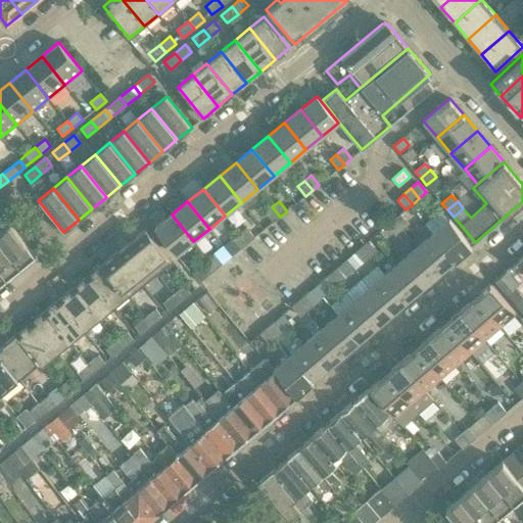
[(280,217),(272,206),(265,212),(274,223),(280,217)]
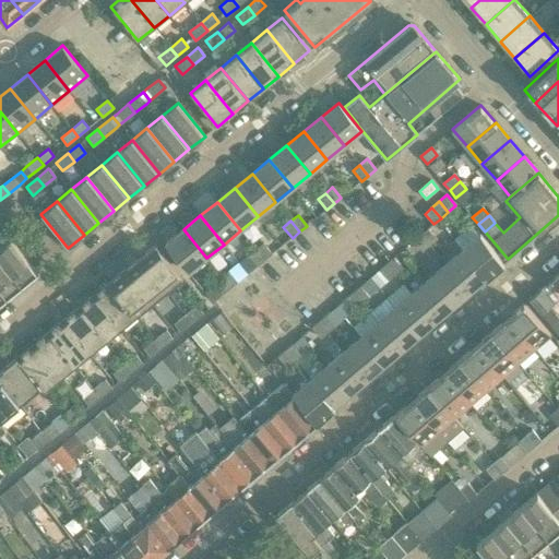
[(206,258),(183,229),(165,245),(188,273),(206,258)]
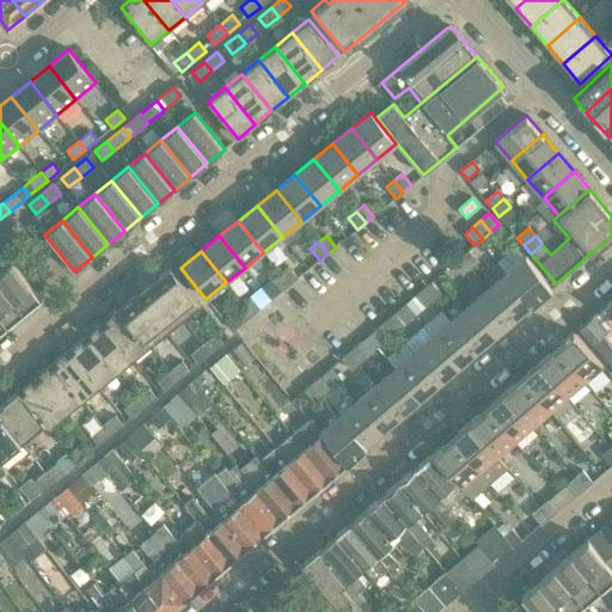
[(469,251),(460,257),(471,269),(478,262),(469,251)]
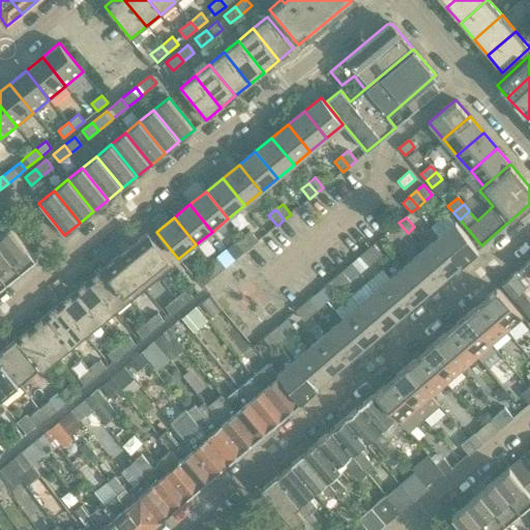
[(408,233),(399,223),(392,229),(401,238),(408,233)]
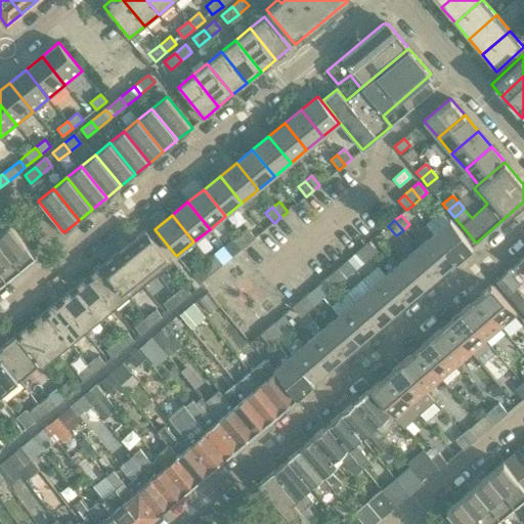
[(450,220),(434,234),(456,260),(473,247),(450,220)]
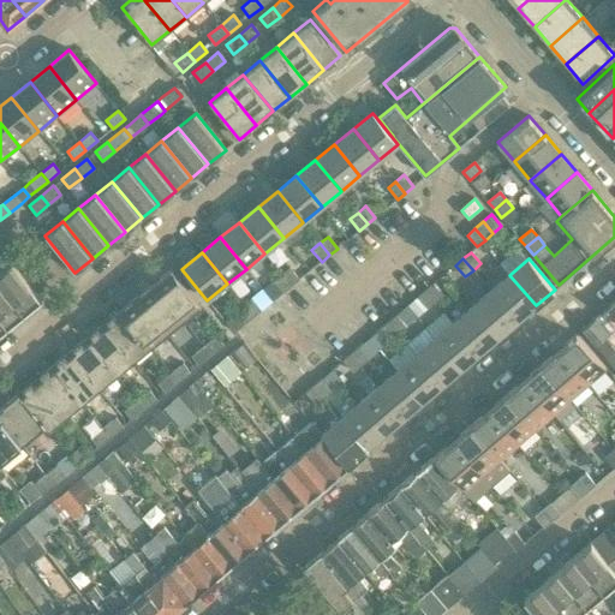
[(11,263),(0,272),(0,285),(24,314),(41,300),(11,263)]
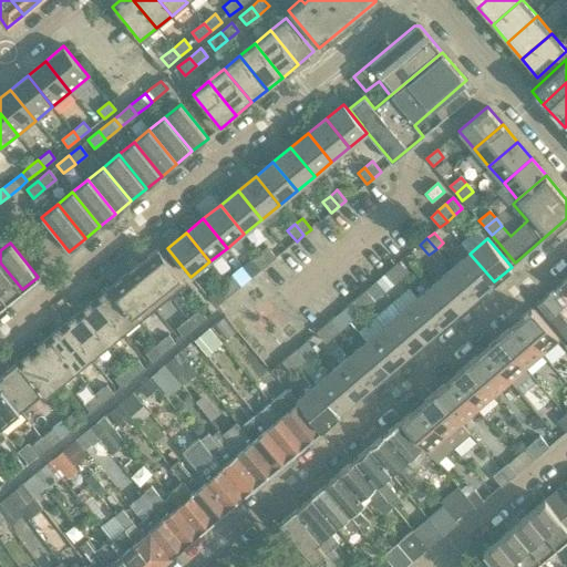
[(267,247),(260,253),(269,264),(276,258),(267,247)]
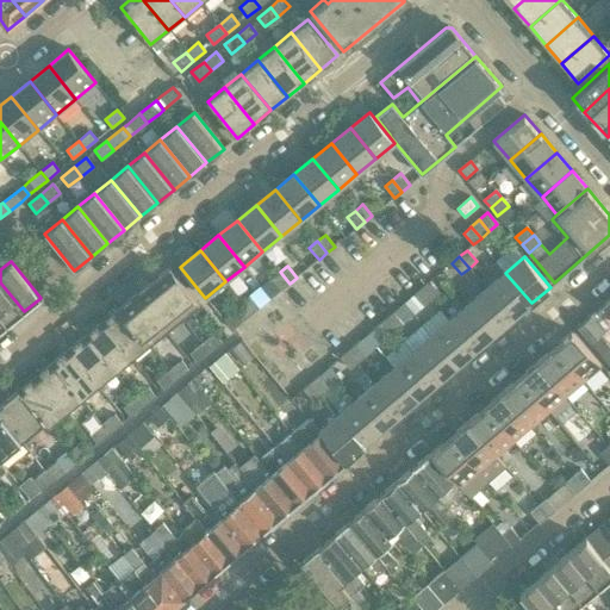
[(169,267),(151,281),(181,318),(199,304),(169,267)]
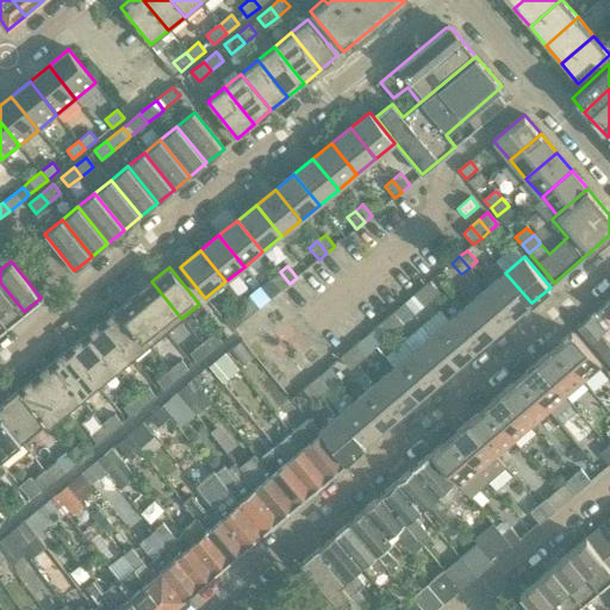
[(290,284),(280,272),(272,279),(281,291),(290,284)]
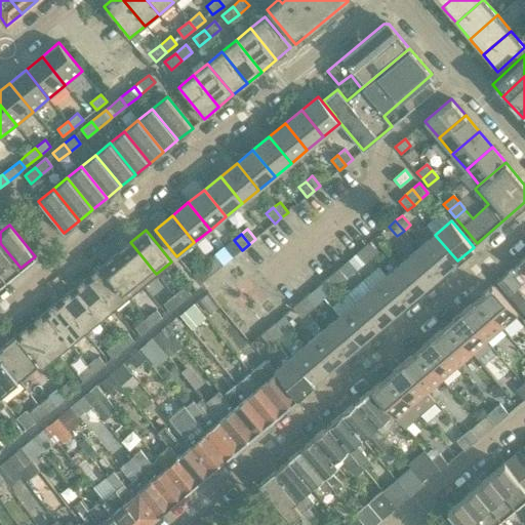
[(435,235),(418,248),(441,275),(457,260),(435,235)]
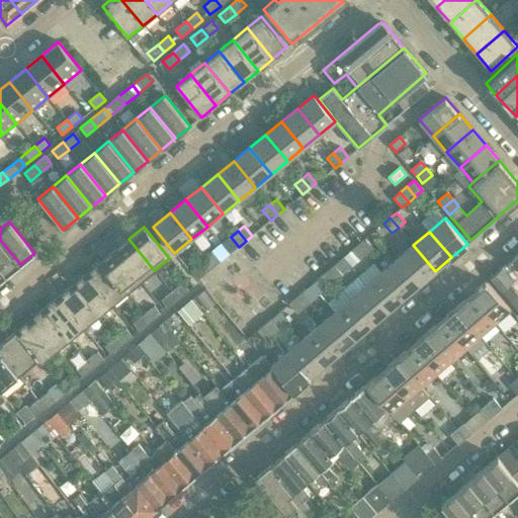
[(128,239),(114,251),(140,282),(154,270),(128,239)]
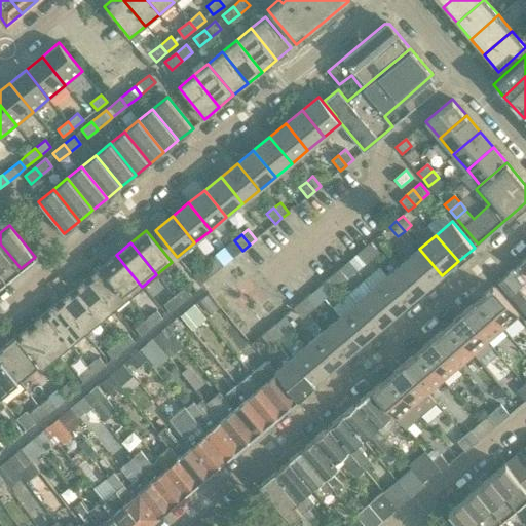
[(371,242),(364,249),(373,258),(379,253),(371,242)]
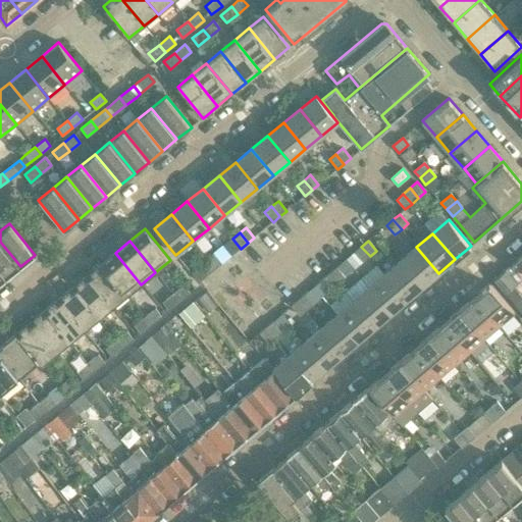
[(0,242),(0,270),(6,278),(20,266),(0,242)]
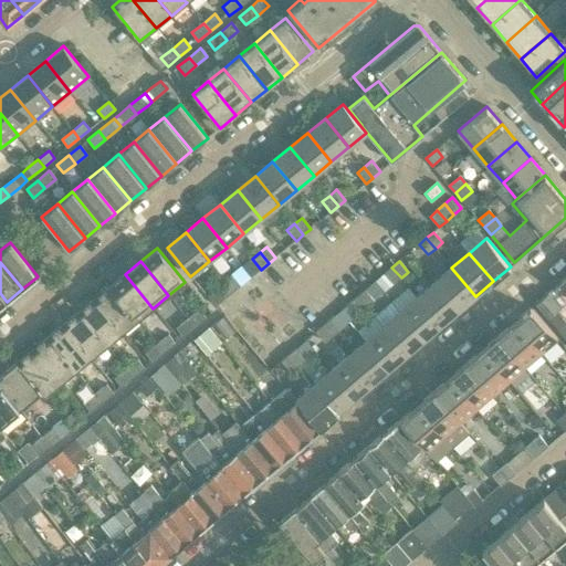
[(401,278),(391,268),(385,273),(394,284),(401,278)]
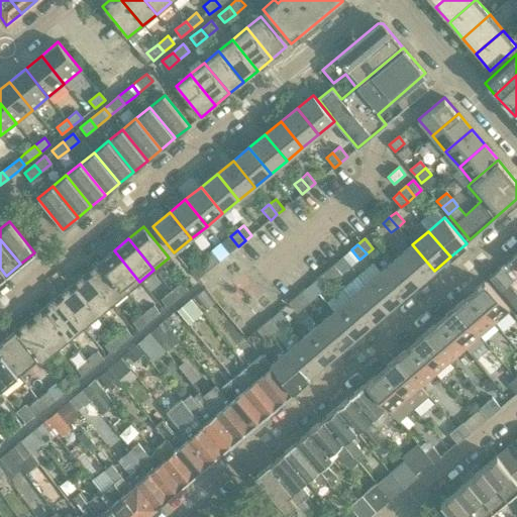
[(412,244),(397,257),(419,284),(434,271),(412,244)]
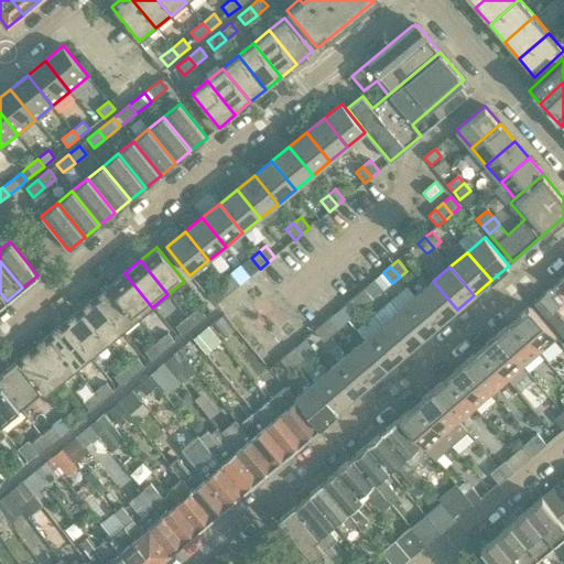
[(125,273),(109,285),(137,320),(152,307),(125,273)]
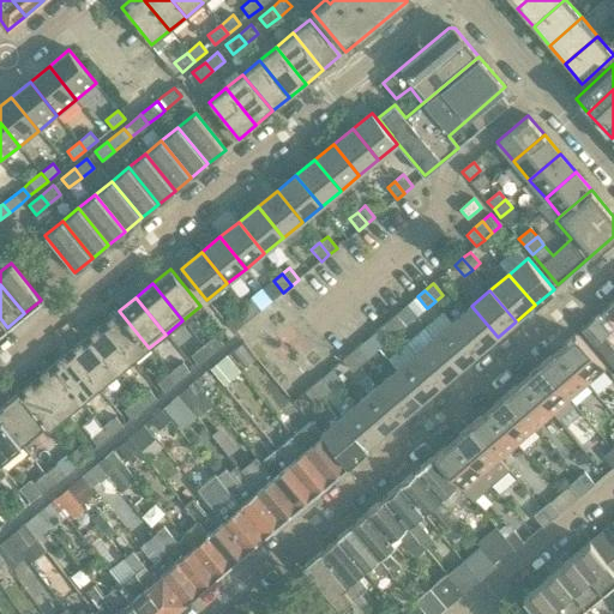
[(252,299),(244,305),(253,317),(262,311),(252,299)]
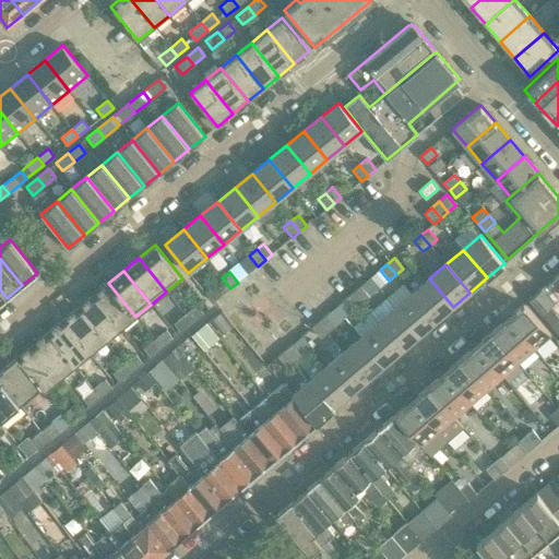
[(542,313),(549,307),(558,298),(558,273),(530,299),(542,313)]
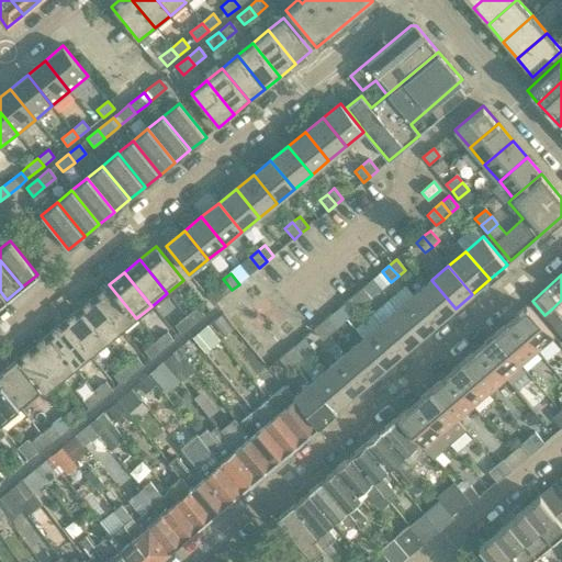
[(382,290),(373,277),(363,287),(372,296),(382,290)]
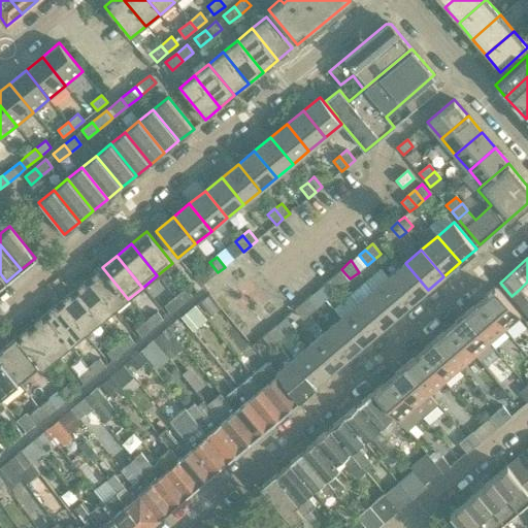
[(218,272),(209,262),(202,268),(210,277),(218,272)]
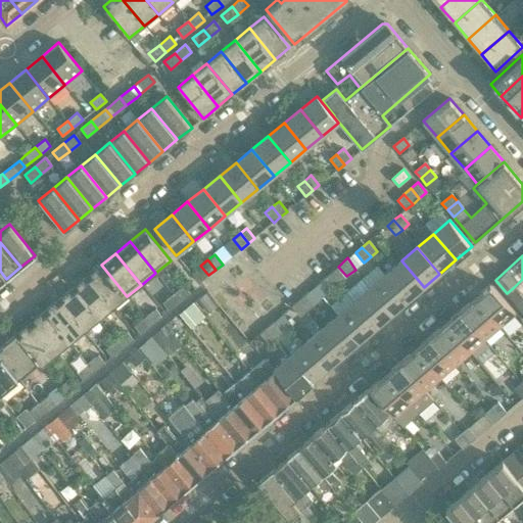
[(401,260),(385,275),(408,300),(424,287),(401,260)]
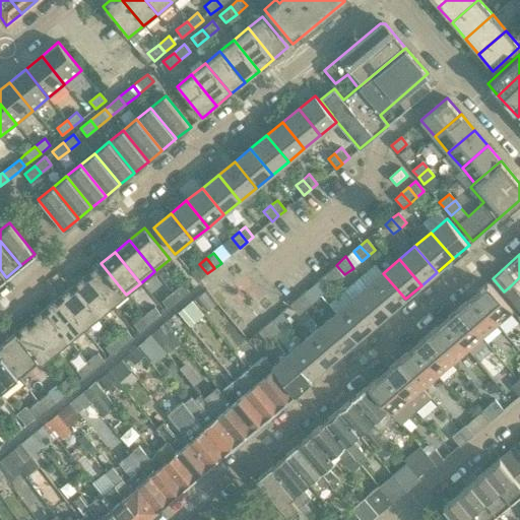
[(101,263),(86,274),(112,305),(112,306),(126,295),(101,263)]
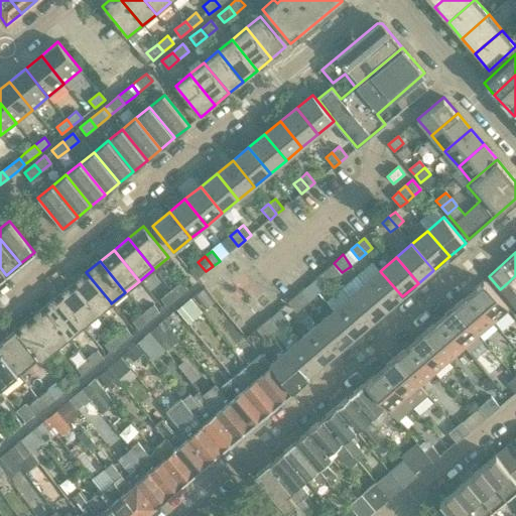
[(333,265),(326,270),(335,280),(341,274),(333,265)]
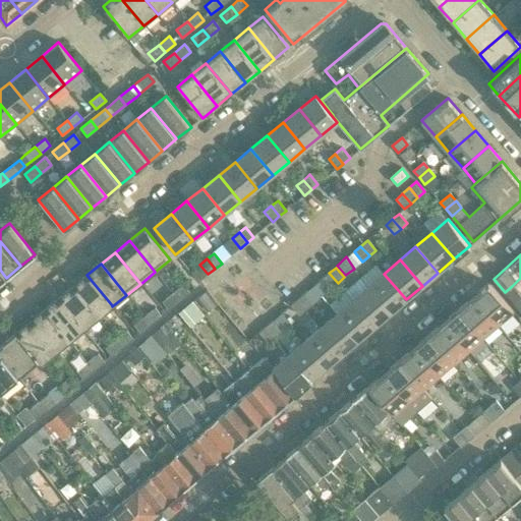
[(338,283),(329,273),(323,279),(331,289),(338,283)]
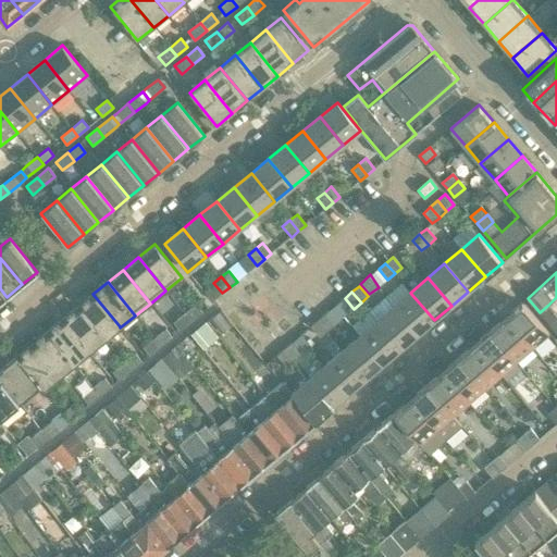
[(410,293),(394,307),(418,335),(434,320),(410,293)]
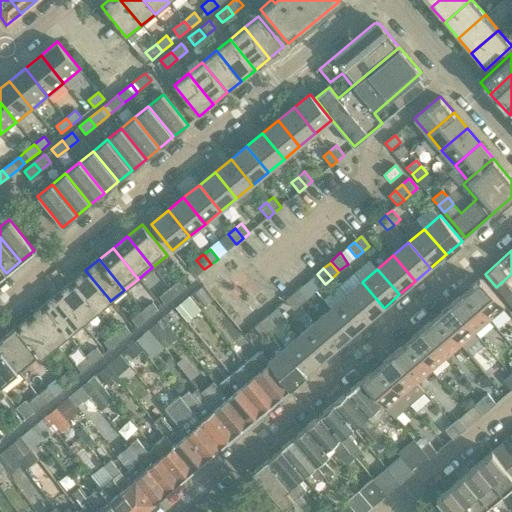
[(85,270),(71,282),(96,313),(110,301),(110,300),(85,270)]
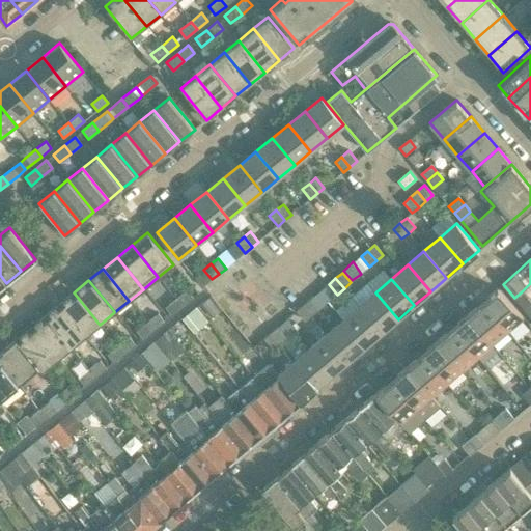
[(337,295),(329,284),(311,298),(319,308),(329,301),(337,295)]
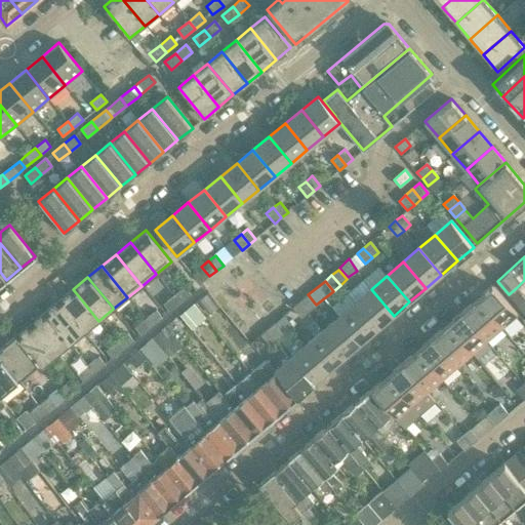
[(492,285),(476,298),(501,328),(518,315),(492,285)]
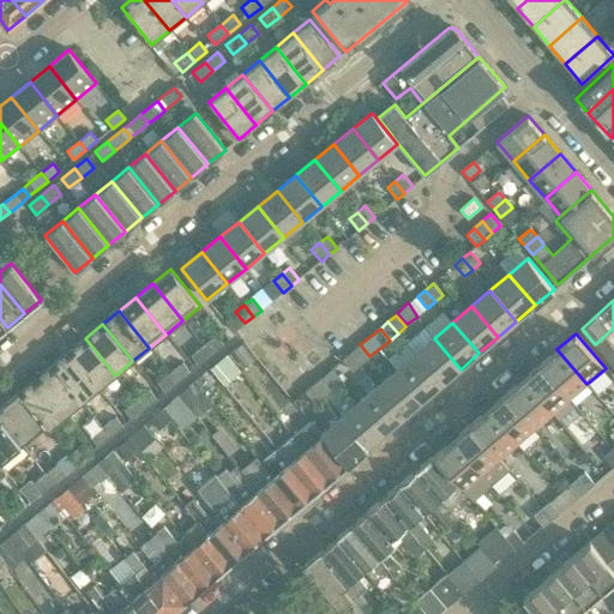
[(216,335),(203,345),(211,354),(223,344),(216,335)]
